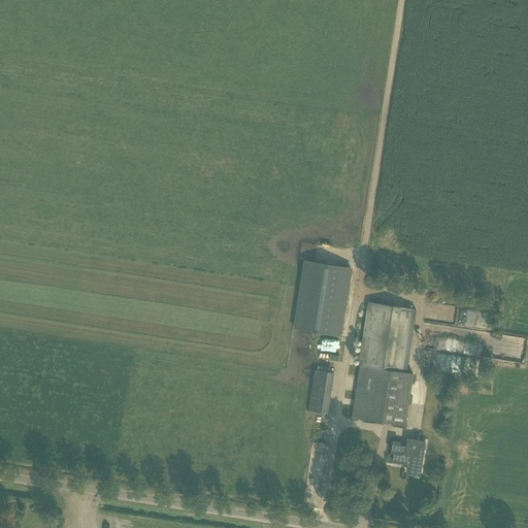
[(351,268),(306,261),(295,329),(339,336),(351,268)]
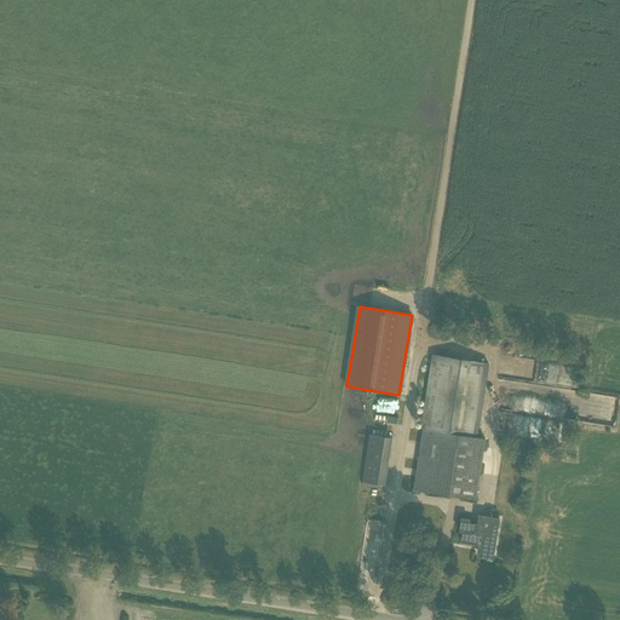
[(484,438),(478,438),(489,363),(432,355),(420,430),(423,430),(413,491),(476,500),(484,438)]
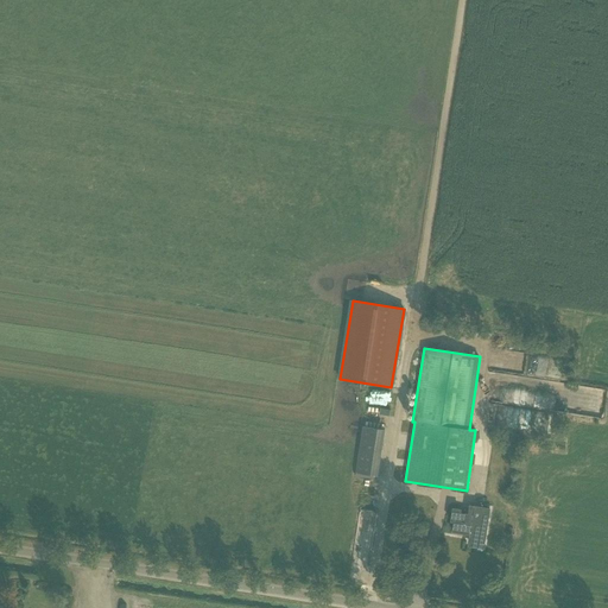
[(559,380),(563,361),(548,359),(544,378),(559,380)]
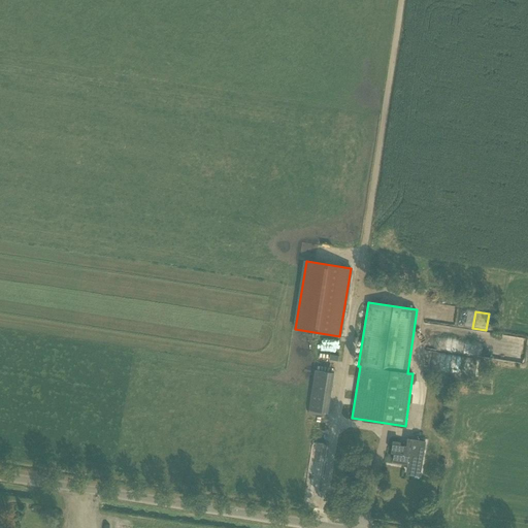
[(482,355),(524,361),(527,339),(487,333),(486,344),(484,343),(482,355)]
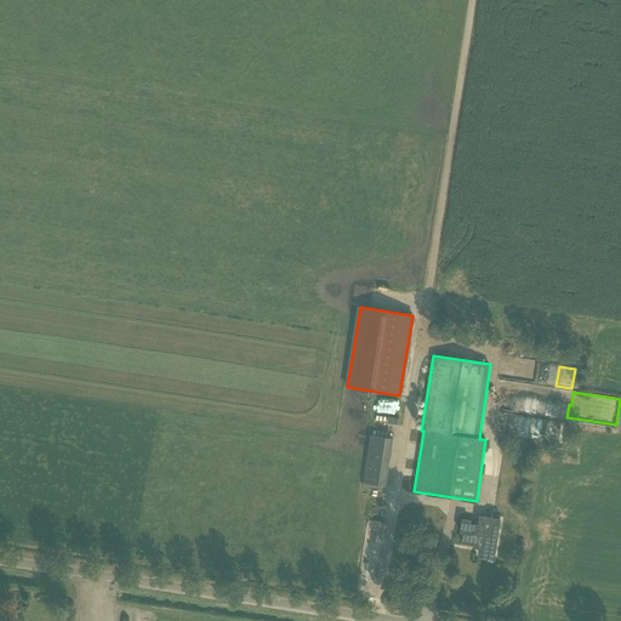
[(541,420),(537,437),(560,443),(564,425),(541,420)]
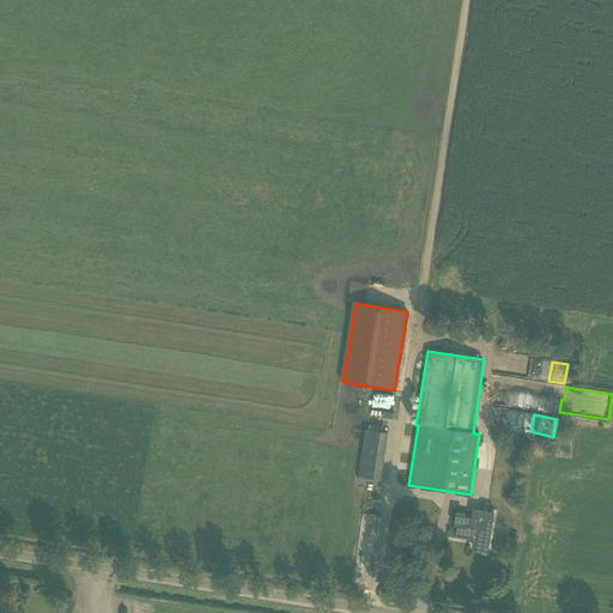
[(363,430),(357,479),(380,481),(386,432),(363,430)]
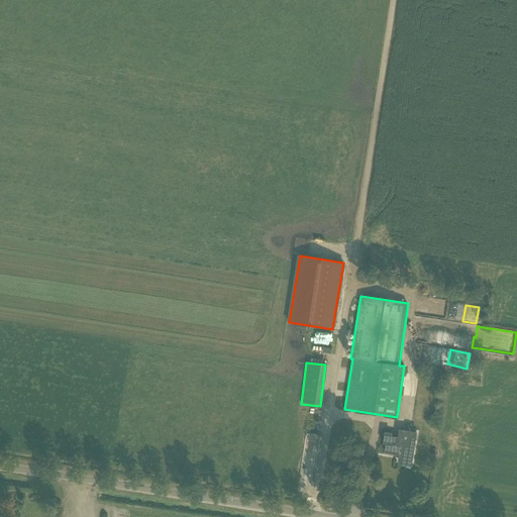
[(384,443),(386,444),(385,452),(400,454),(401,451),(404,452),(402,464),(411,467),(416,432),(399,429),(398,437),(392,436),(392,434),(385,432),(384,443)]
